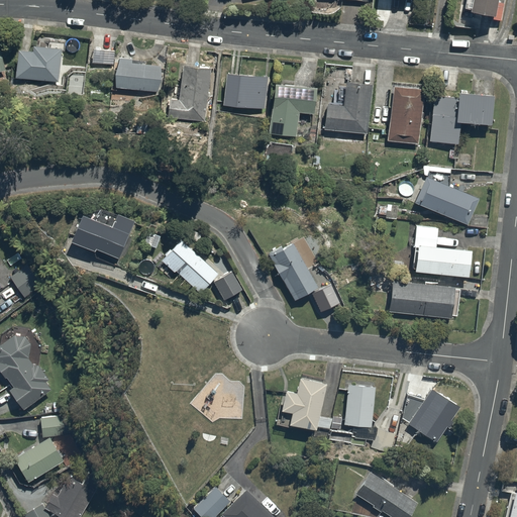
[(474,0),(473,8),(493,12),(493,16),(501,18),(504,0),(474,0)]
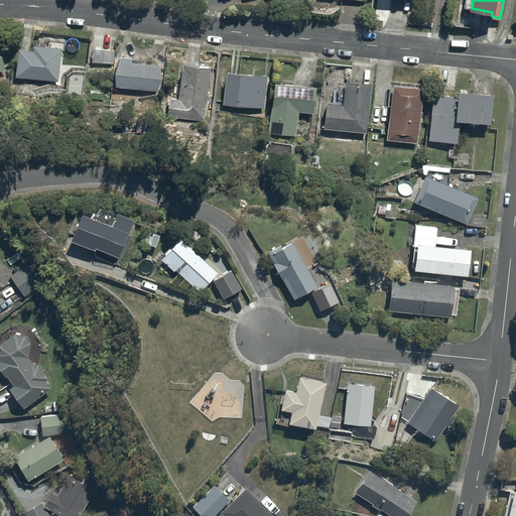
[(115,34),(94,32),(92,60),(113,61),(115,34)]
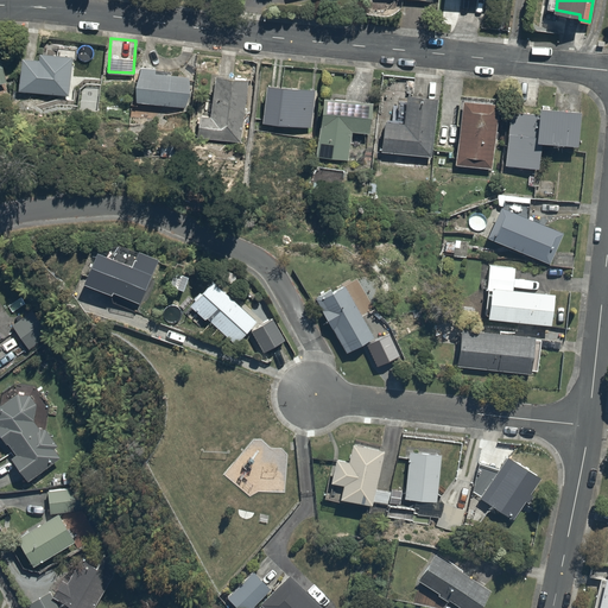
[(71,95),(75,54),(40,51),(39,57),(24,56),(21,92),(71,95)]
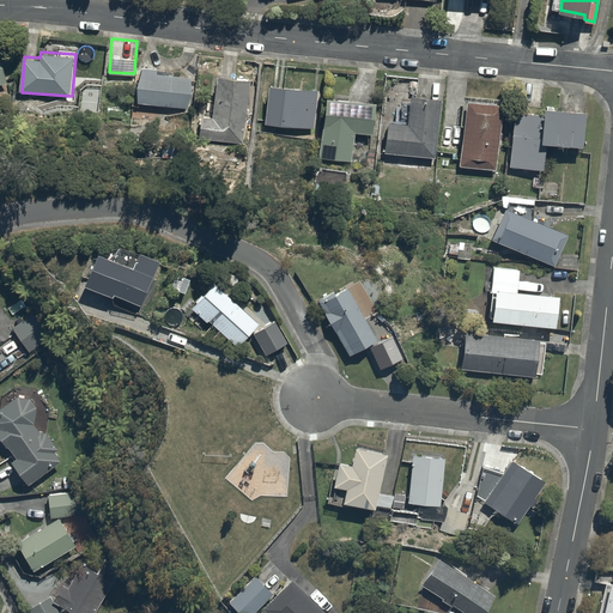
[(195,73),(140,66),(135,102),(190,109),(195,73)]
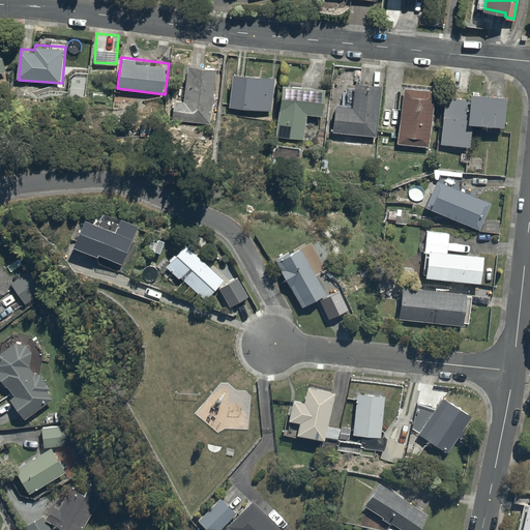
[(219,66),(188,62),(183,99),(174,98),(172,117),(211,122),(219,66)]
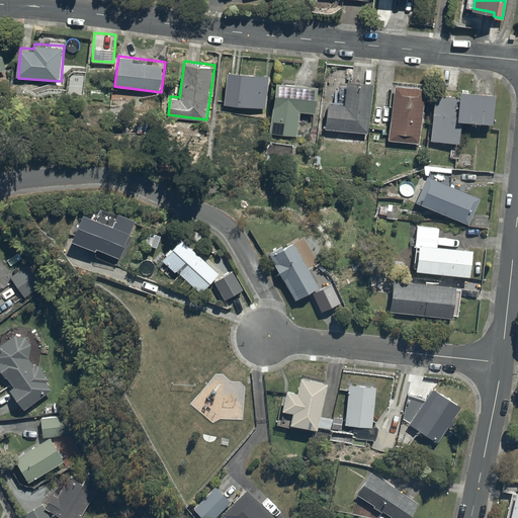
[(270,75),(228,70),(224,104),(266,109),(270,75)]
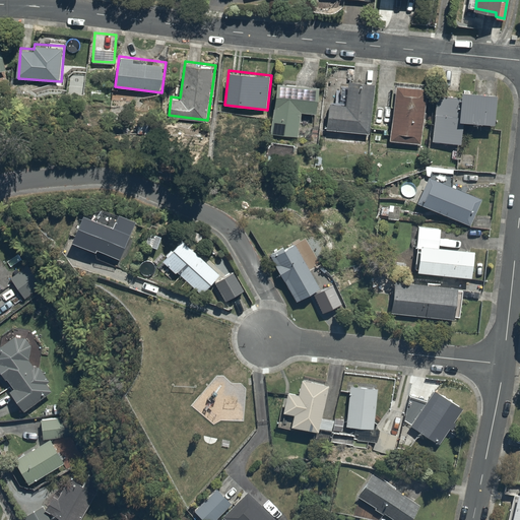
[(374,81),(348,78),(346,102),(329,100),(326,130),(368,134),(374,81)]
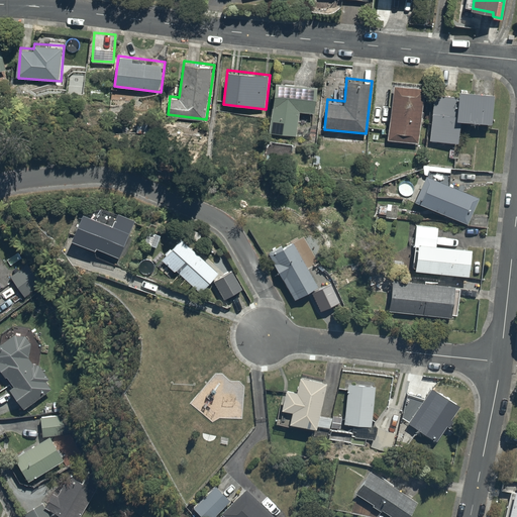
[(315,110),(317,87),(277,83),(271,132),(298,135),(300,109),(315,110)]
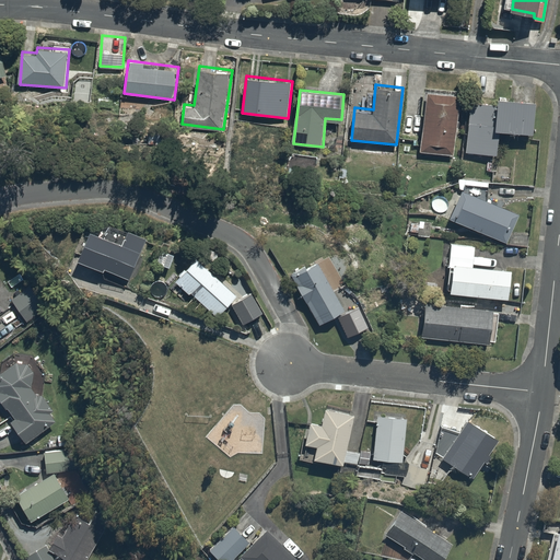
[(459,93),(428,90),(421,150),(453,153),(459,93)]
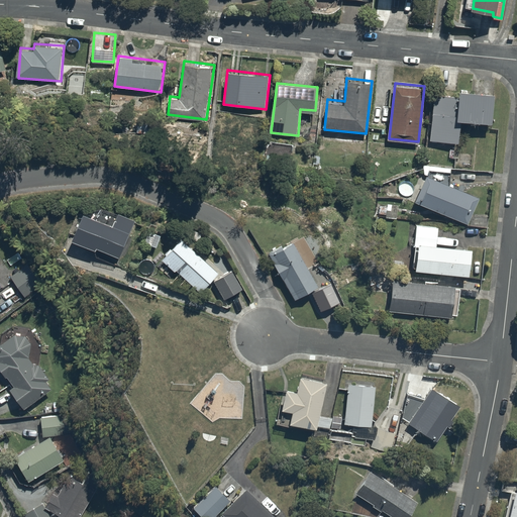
[(496,95),(459,91),(458,98),(434,95),(429,139),(457,142),(460,118),(493,122),(496,95)]
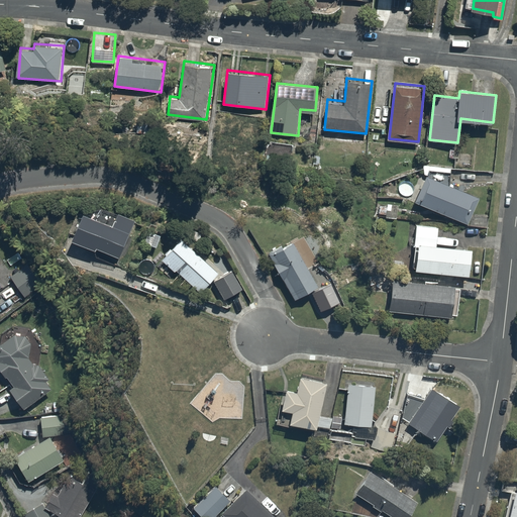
[(152,122),(136,121),(135,134),(151,135),(152,122)]
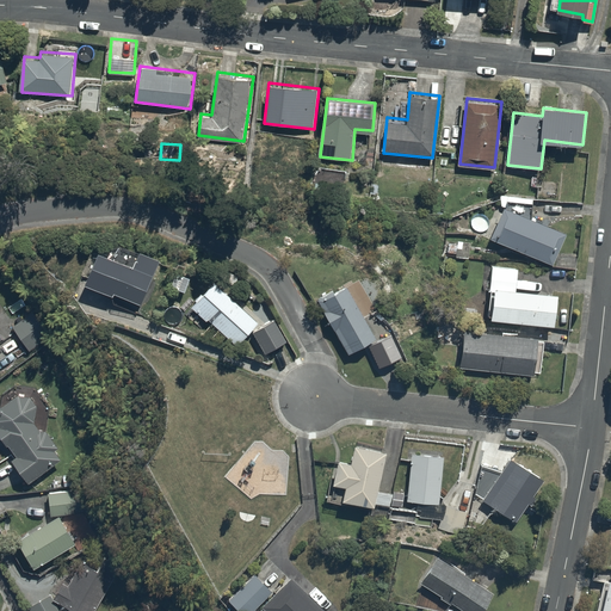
[(505,204),(491,235),(551,264),(566,234),(505,204)]
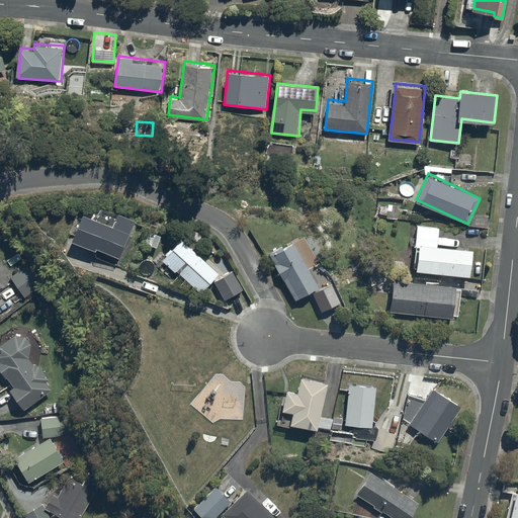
[(380,206),(380,213),(386,214),(386,218),(398,219),(399,204),(387,203),(387,207),(380,206)]
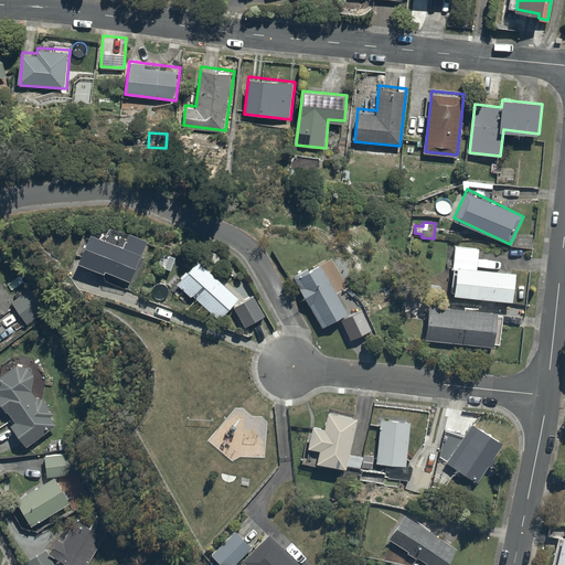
[(129,280),(147,240),(128,231),(123,245),(91,231),(76,262),(105,274),(106,270),(129,280)]
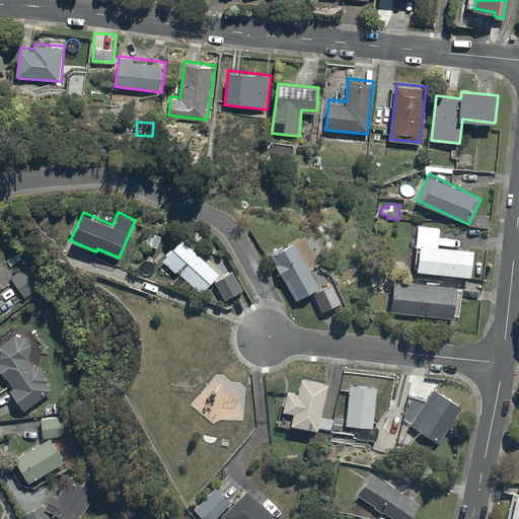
[(419,245),(417,269),(472,276),(475,248),(439,244),(441,226),(419,224),(417,245),(419,245)]
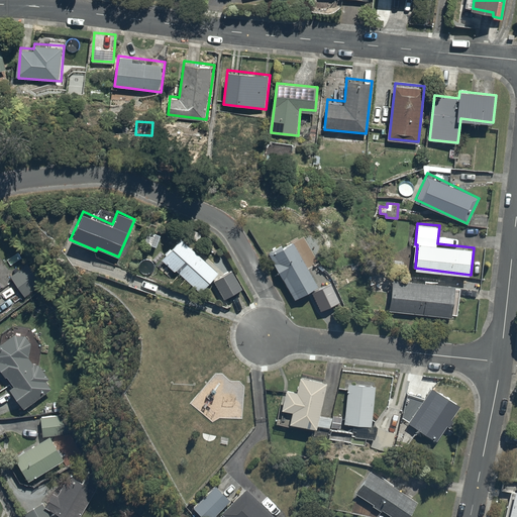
[(181,237),(161,259),(176,273),(178,270),(201,291),(218,271),(181,237)]
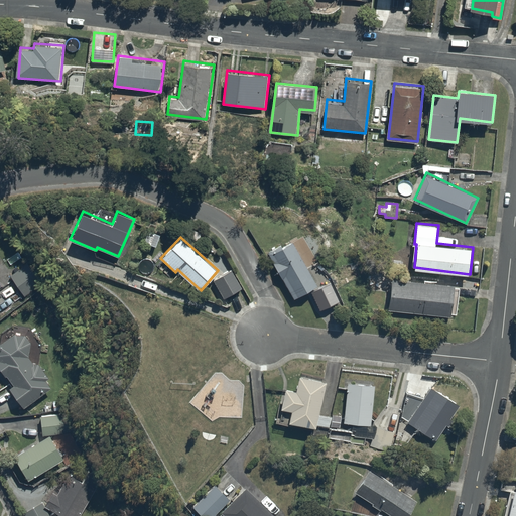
[(292,240),(269,253),(294,297),(317,284),(292,240)]
